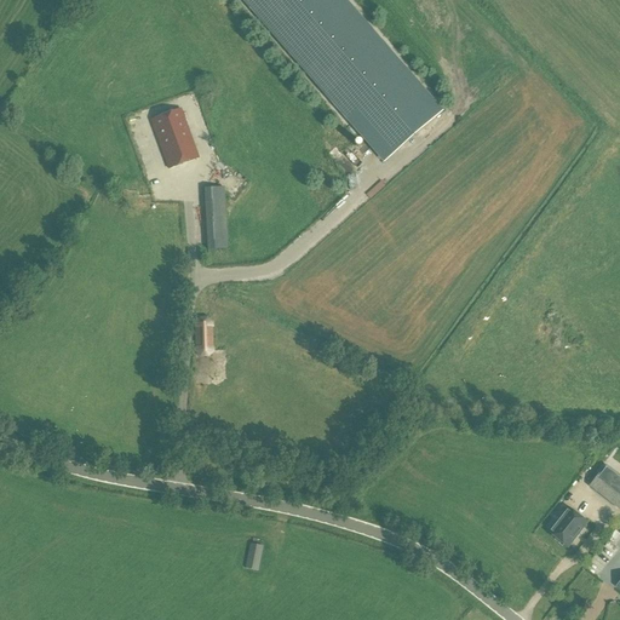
[(378,28),(352,0),(269,0),(241,24),(267,55),(315,12),(350,52),(378,28)]
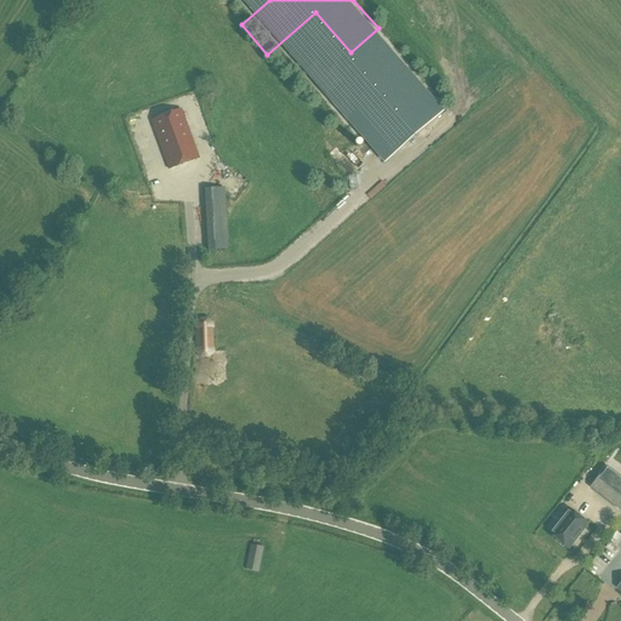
[(446,107),(387,38),(358,62),(394,103),(346,144),(371,174),(446,107)]
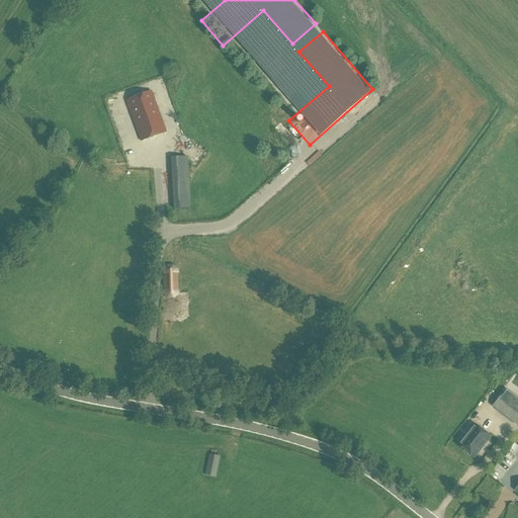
[(126,101),(141,142),(166,133),(152,92),(126,101)]
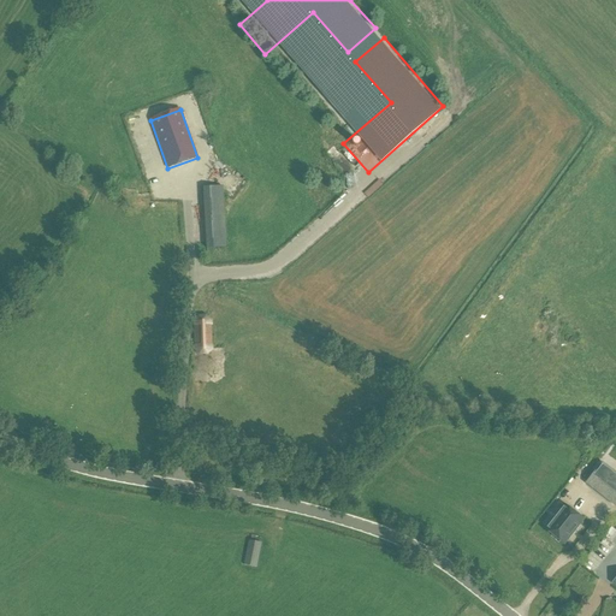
[(214,159),(231,167),(236,157),(219,148),(214,159)]
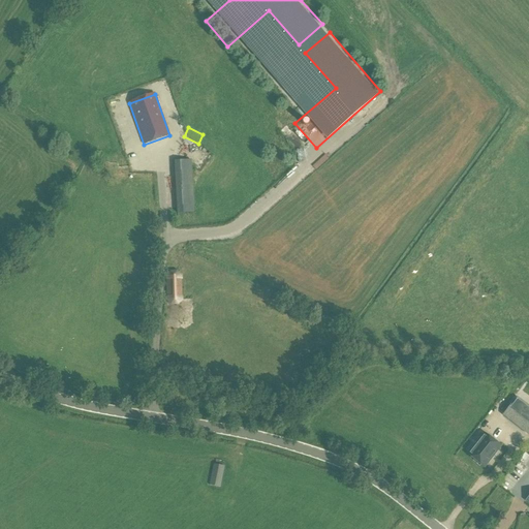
[(129,175),(129,160),(118,159),(117,175),(129,175)]
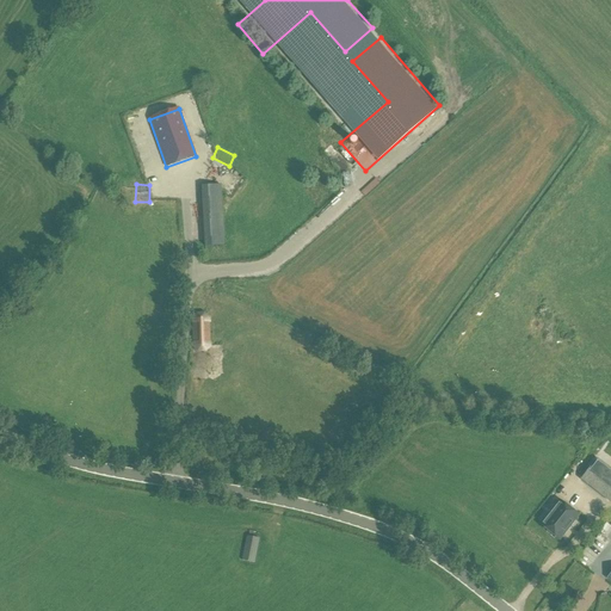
[(201,186),(205,247),(226,246),(221,186),(201,186)]
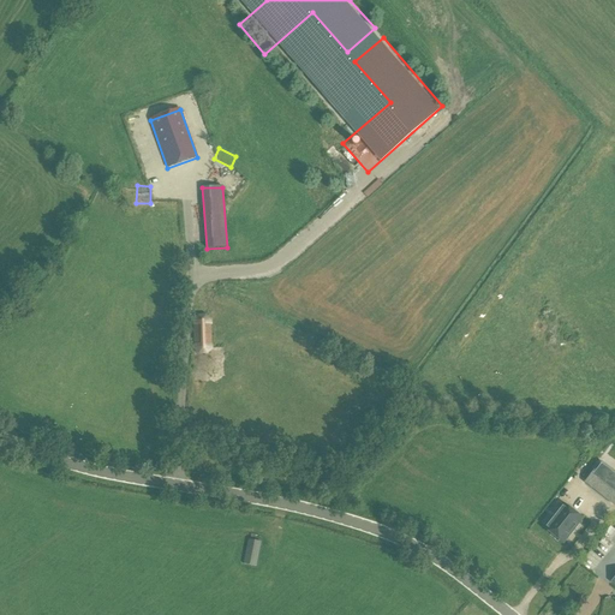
[(199,356),(208,356),(213,350),(212,321),(207,316),(198,316),(193,322),(193,350),(199,356)]
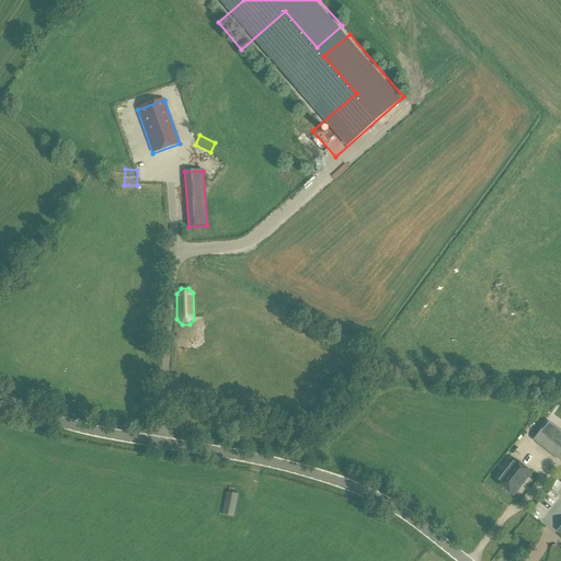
[(560,433),(547,423),(533,441),(559,461),(560,458),(560,433)]
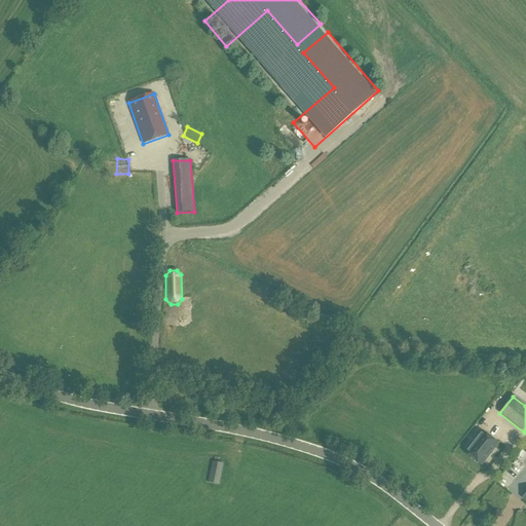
[(479,464),(497,443),(481,428),(461,451),(479,464)]
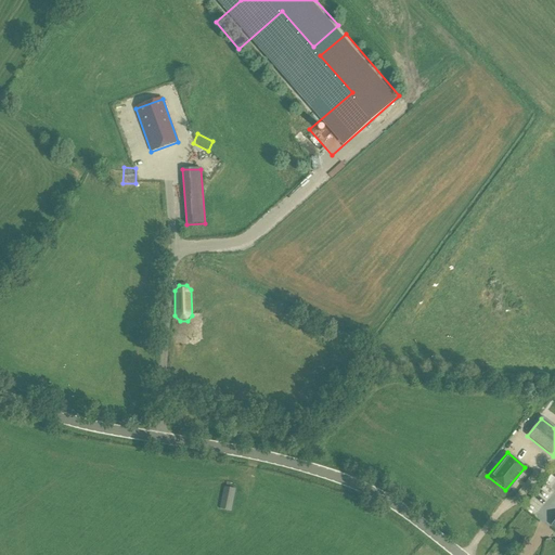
[(220,510),(232,512),(236,490),(224,488),(220,510)]
